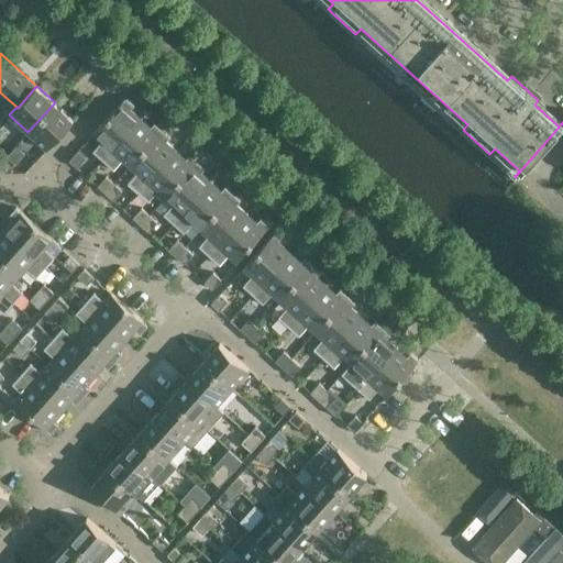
[(127,97),(94,133),(101,141),(92,151),(103,159),(141,118),(131,109),(135,105),(127,97)]
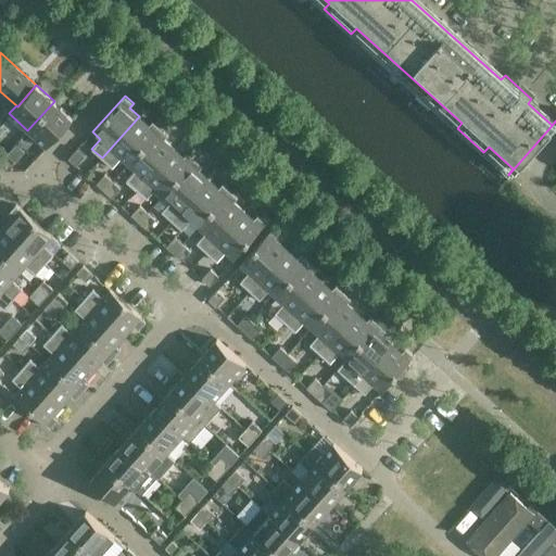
[(54,101),(27,130),(46,147),(73,117),(54,101)]
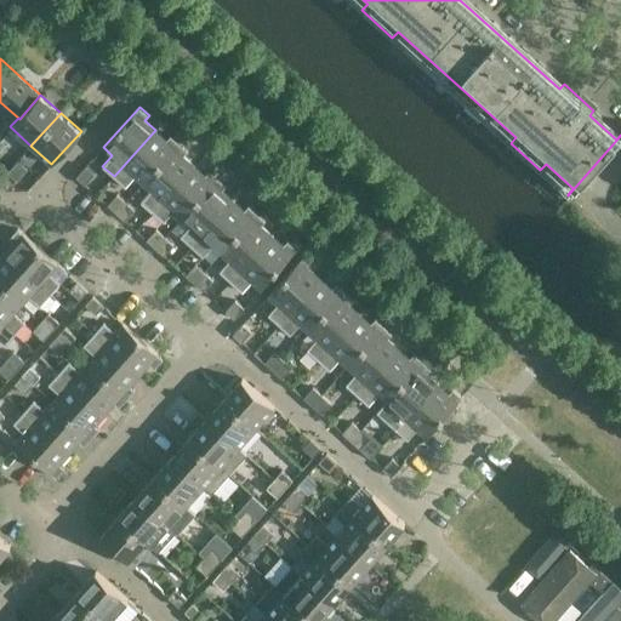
[(155,130),(114,176),(125,186),(135,175),(143,182),(178,142),(171,135),(166,140),(155,130)]
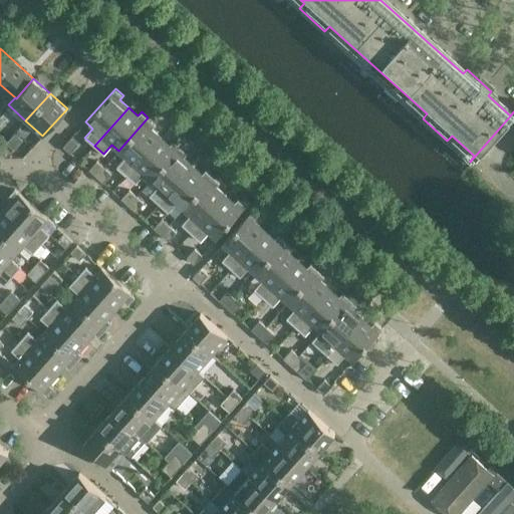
[(148,117),(118,151),(124,157),(116,166),(126,175),(161,137),(152,129),(156,124),(148,117)]
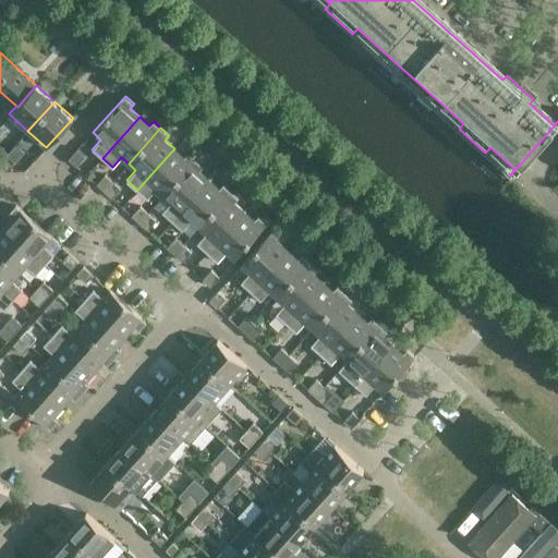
[(174,148),(137,190),(147,198),(156,189),(164,195),(196,159),(189,153),(184,157),(174,148)]
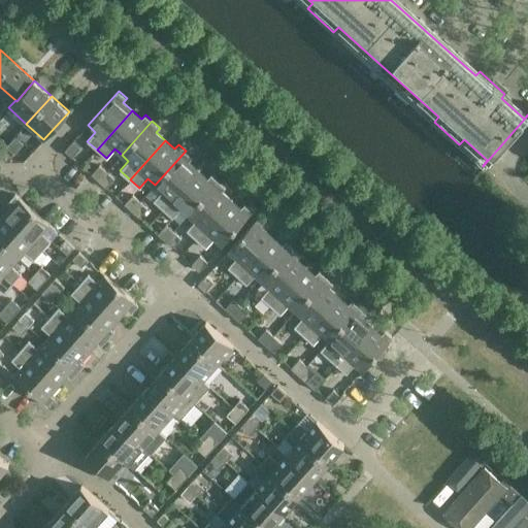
[(80,147),(72,141),(64,150),(72,157),(80,147)]
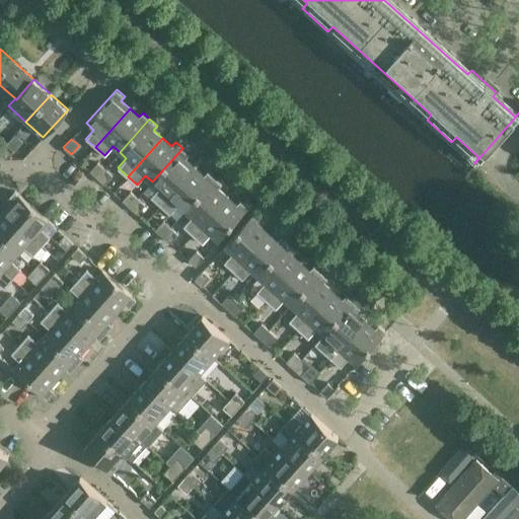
[(6,143),(0,149),(0,153),(5,159),(13,150),(6,143)]
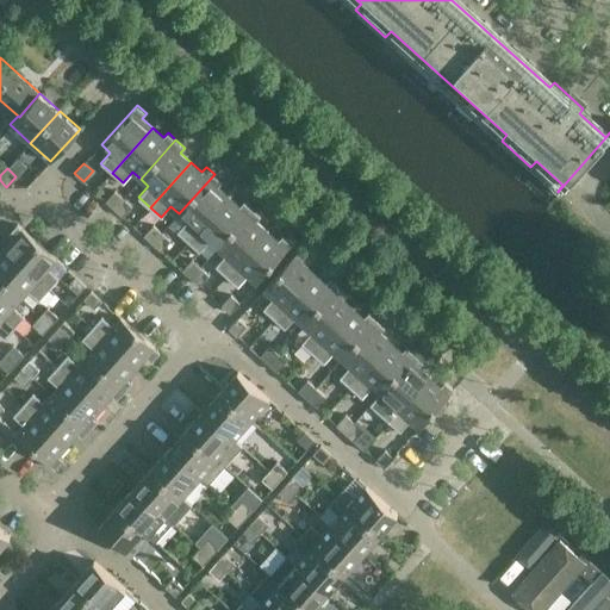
[(215,174),(179,213),(187,221),(178,231),(188,242),(229,197),(218,186),(223,181),(215,174)]
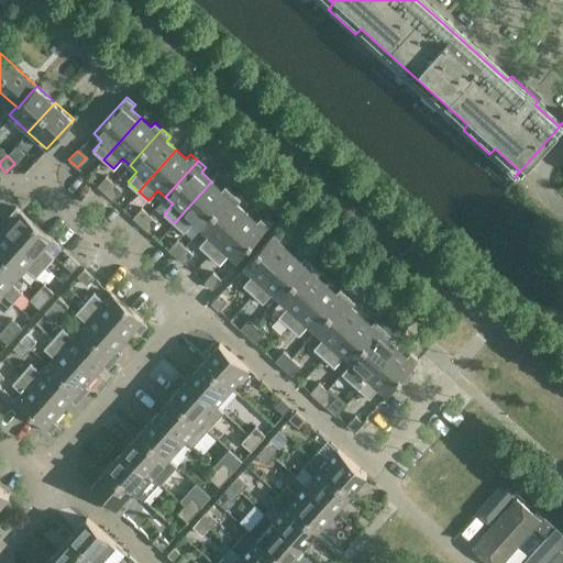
[(106,175),(97,185),(106,192),(114,183),(106,175)]
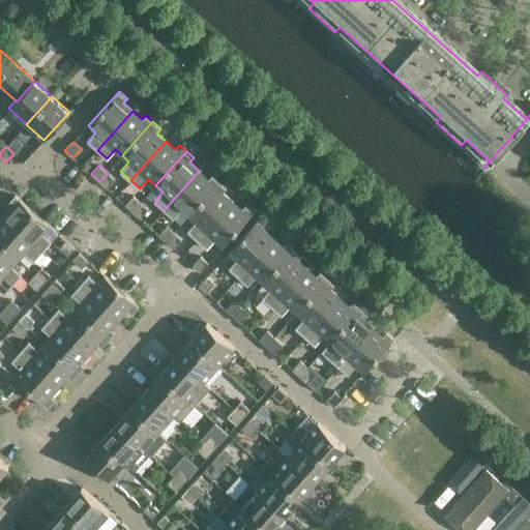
[(199,171),(164,210),(173,218),(181,209),(188,215),(219,181),(212,175),(208,179),(199,171)]
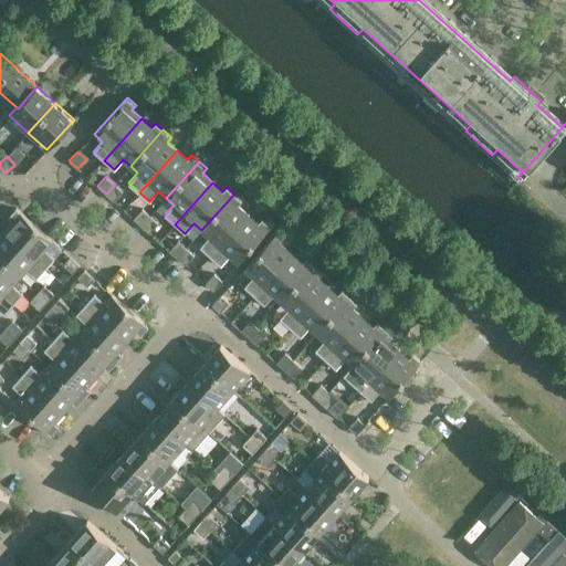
[(115,184),(106,194),(114,200),(123,190),(115,184)]
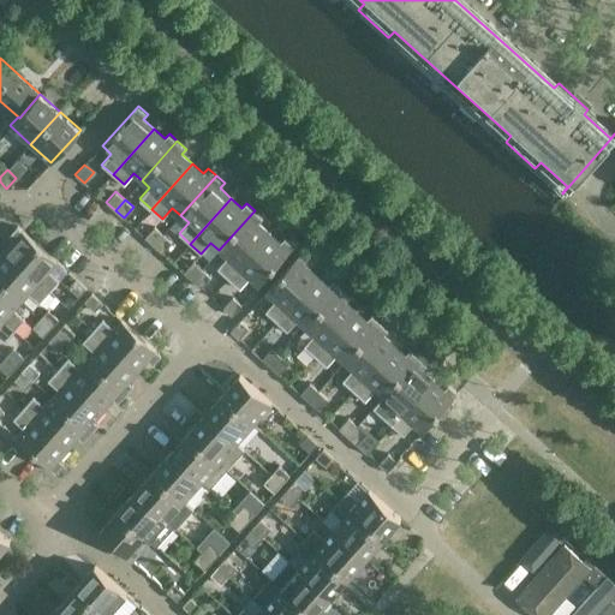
[(255,210),(219,250),(227,257),(218,268),(228,278),(269,233),(258,222),(263,218),(255,210)]
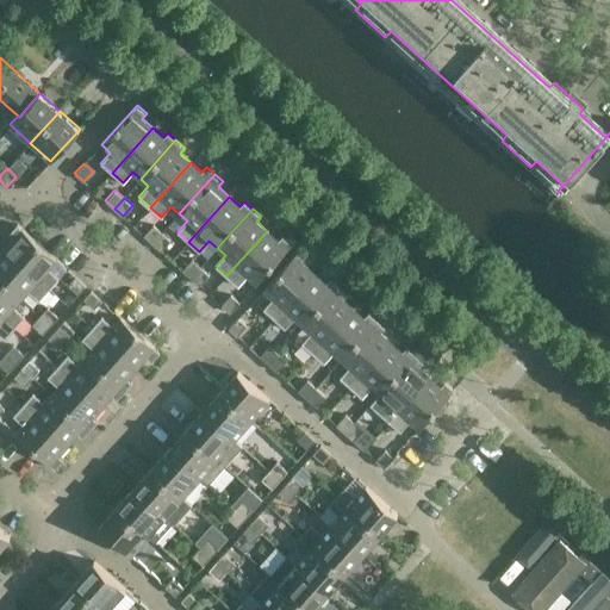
[(56,259),(17,224),(8,234),(13,237),(4,248),(49,288),(58,278),(49,268),(56,259)]
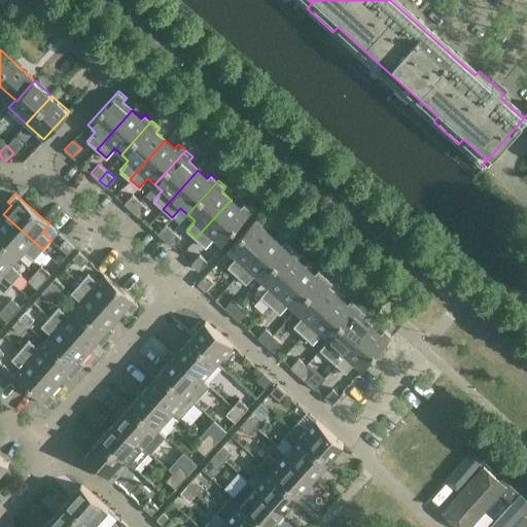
[(132,194),(124,203),(132,210),(140,201),(132,194)]
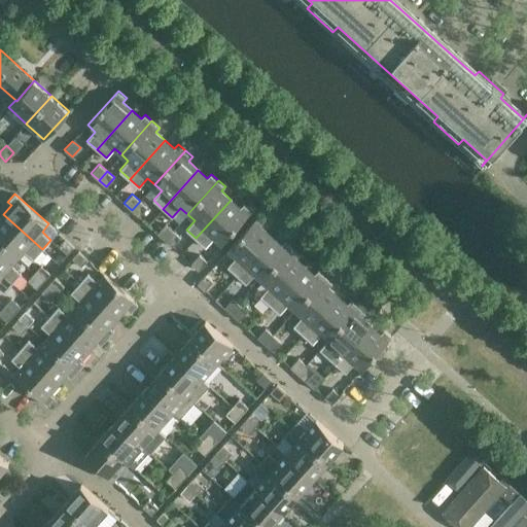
[(231,200),(196,238),(205,247),(213,238),(221,245),(251,211),(244,203),(240,207),(231,200)]
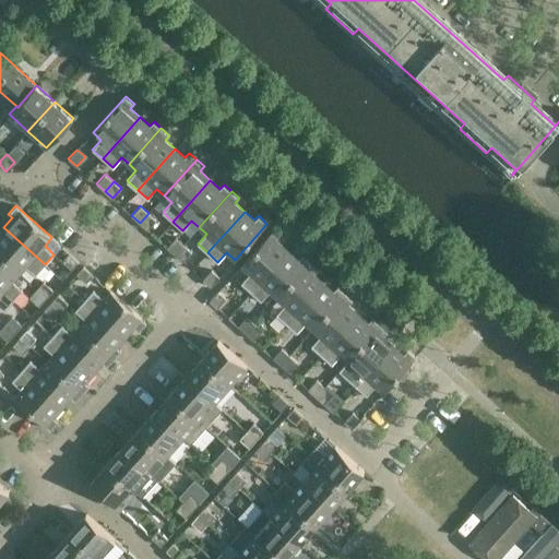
[(149,213),(140,223),(147,229),(156,219),(149,213)]
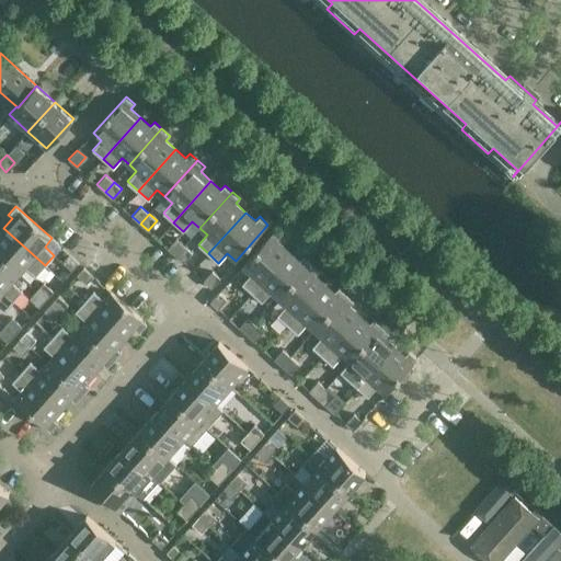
[(45,265),(3,228),(0,231),(0,256),(20,274),(26,267),(36,276),(45,265)]
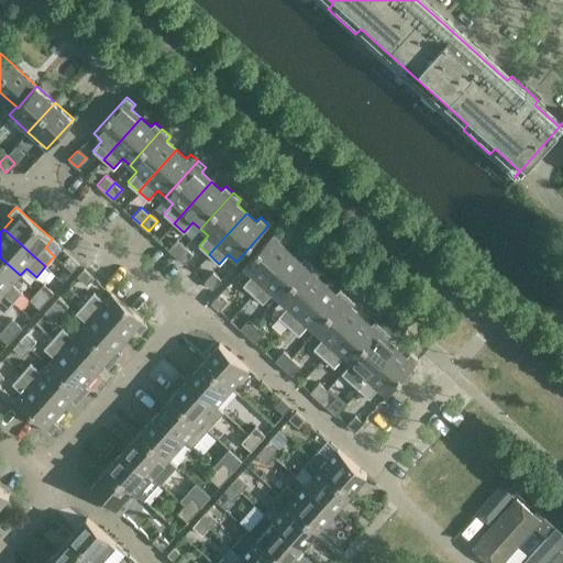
[(276,231),(243,267),(252,275),(243,285),(253,294),(290,252),(280,243),(285,239),(276,231)]
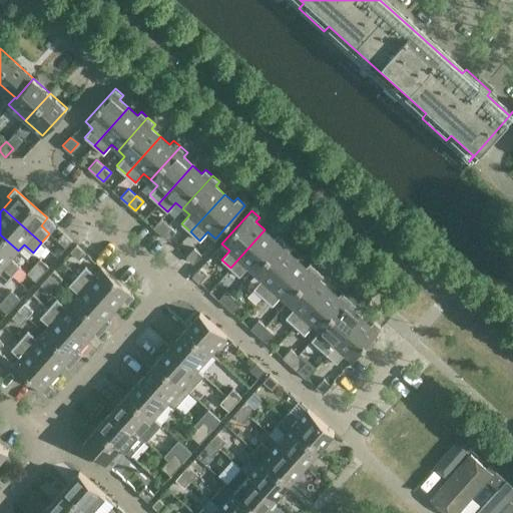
[(161,217),(153,226),(160,233),(168,224),(161,217)]
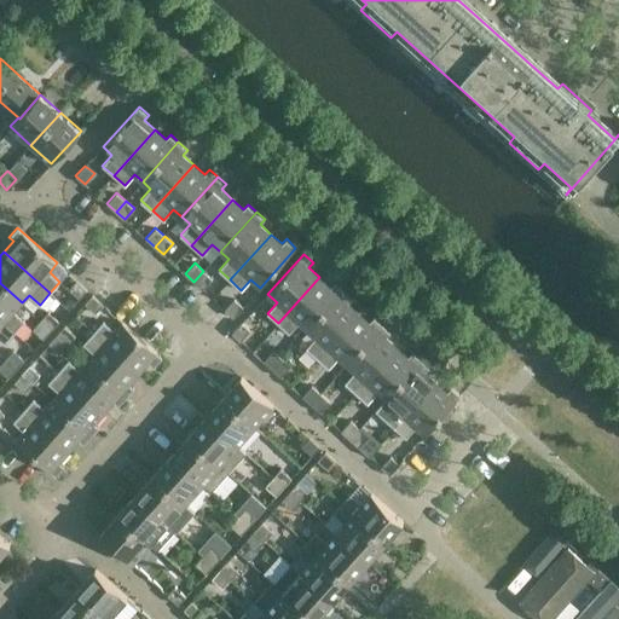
[(203,271),(194,282),(202,289),(212,278),(203,271)]
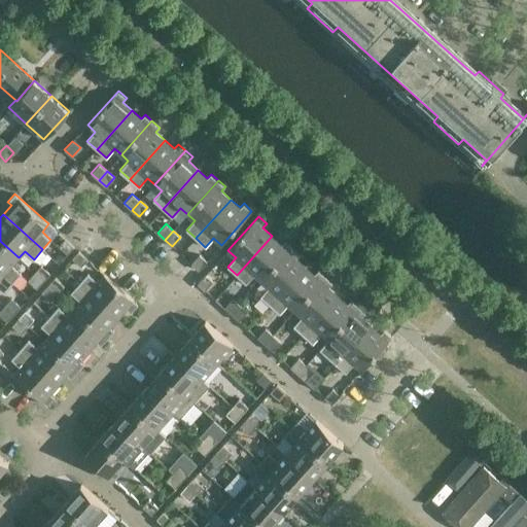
[(272,236),(237,275),(246,283),(254,275),(261,281),(292,247),(285,240),(281,244),(272,236)]
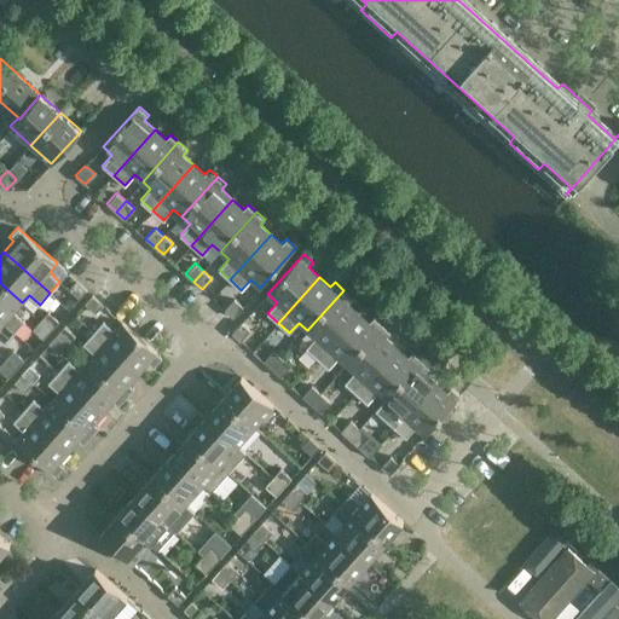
[(87,290),(76,279),(69,289),(79,299),(87,290)]
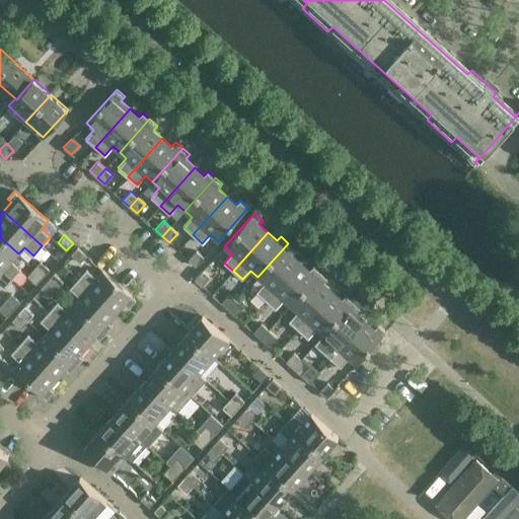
[(18,253),(0,237),(0,267),(12,278),(21,269),(12,261),(18,253)]
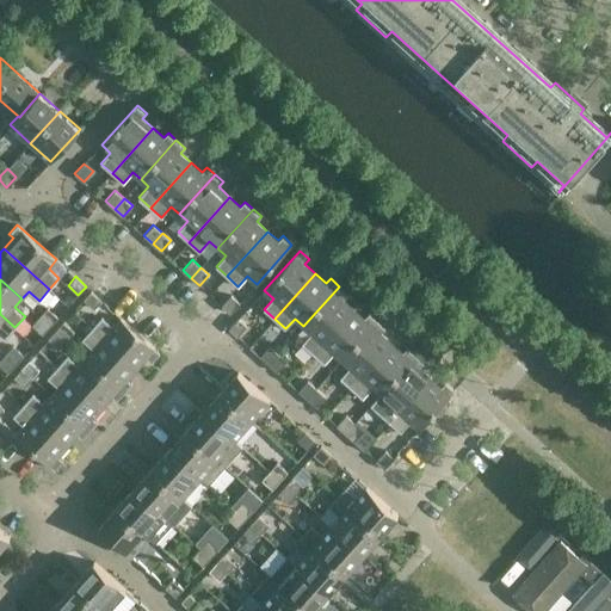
[(339,287),(303,326),(312,333),(302,344),(313,353),(353,308),(343,298),(347,294),(339,287)]
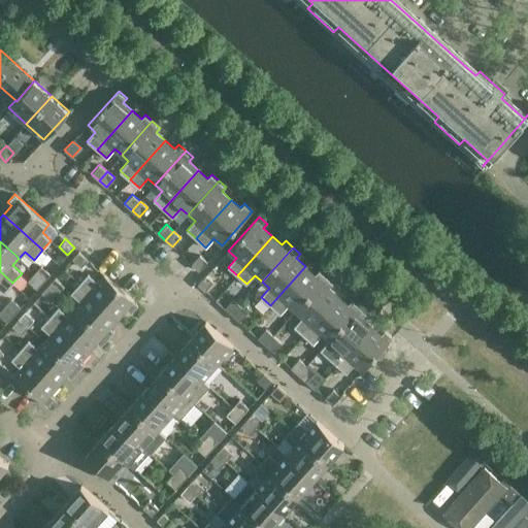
[(81,267),(88,260),(78,252),(72,259),(81,267)]
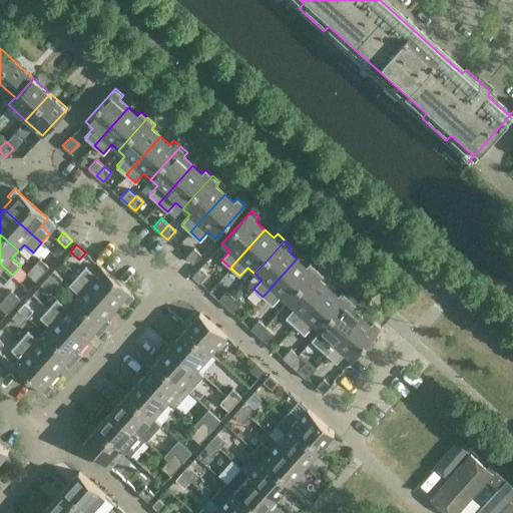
[(193,263),(201,253),(194,247),(186,257),(193,263)]
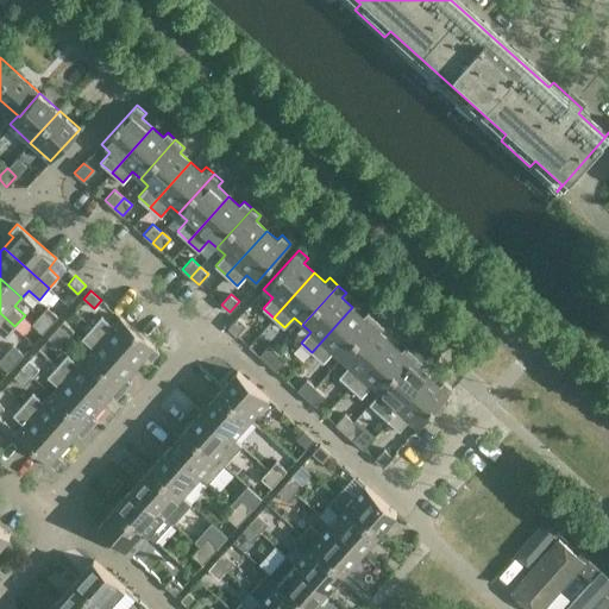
[(41,314),(50,324),(58,315),(48,306),(41,314)]
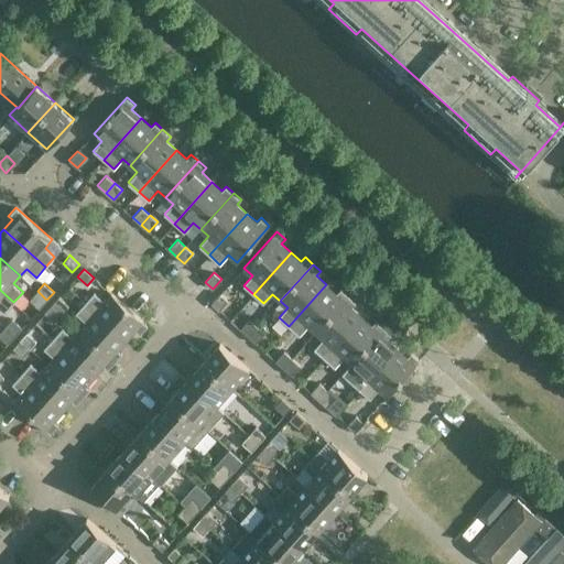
[(326,284),(289,326),(299,335),(307,325),(315,332),(348,295),(340,289),(336,293),(326,284)]
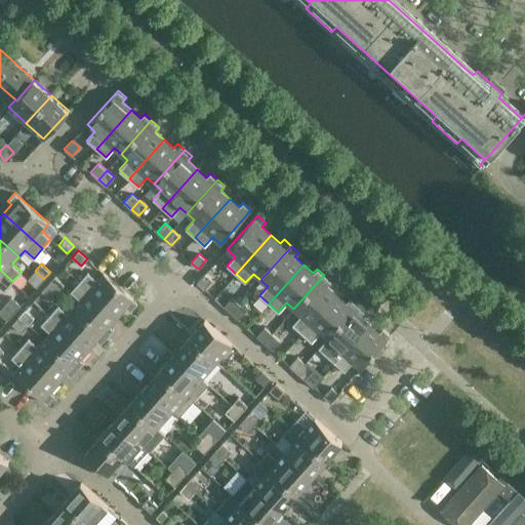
[(12,281),(0,270),(0,287),(4,291),(12,281)]
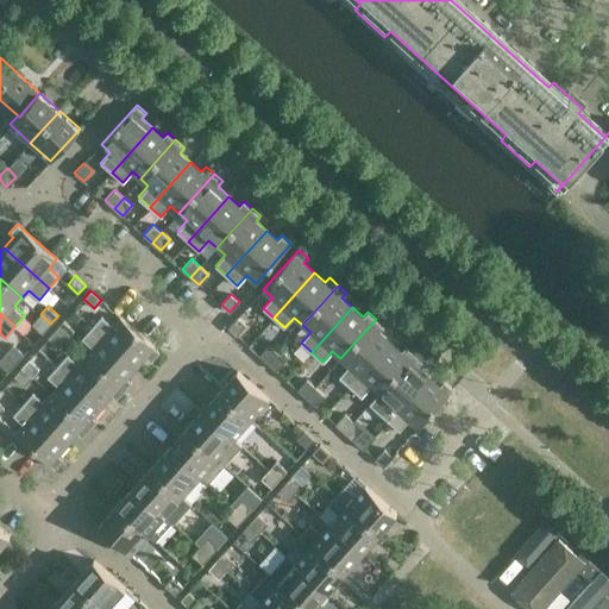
[(32,324),(43,333),(50,324),(41,314),(32,324)]
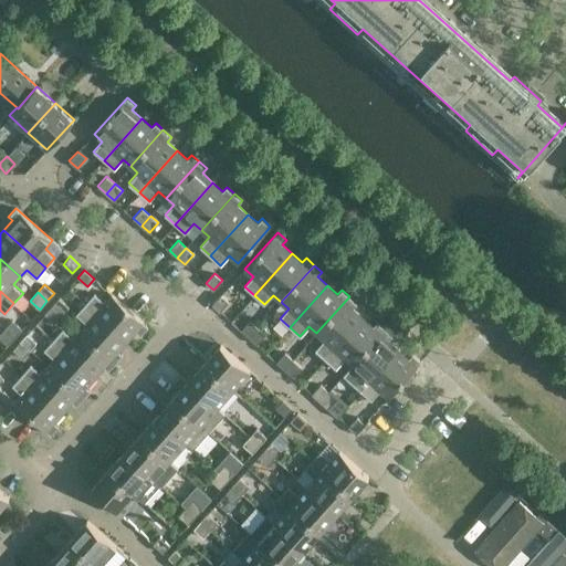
[(94,293),(85,303),(127,342),(136,331),(140,335),(148,326),(112,294),(104,302),(94,293)]
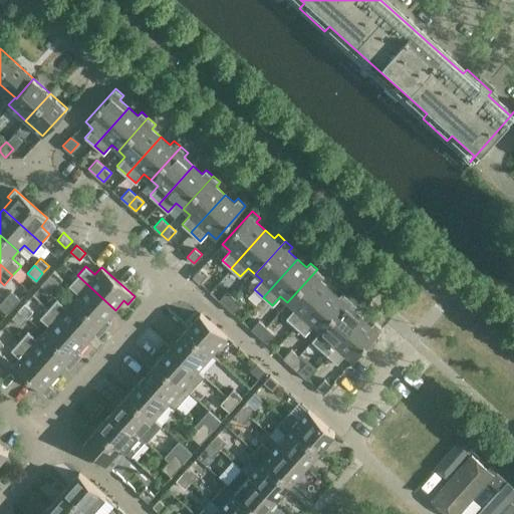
[(208,274),(201,268),(193,276),(200,283),(208,274)]
